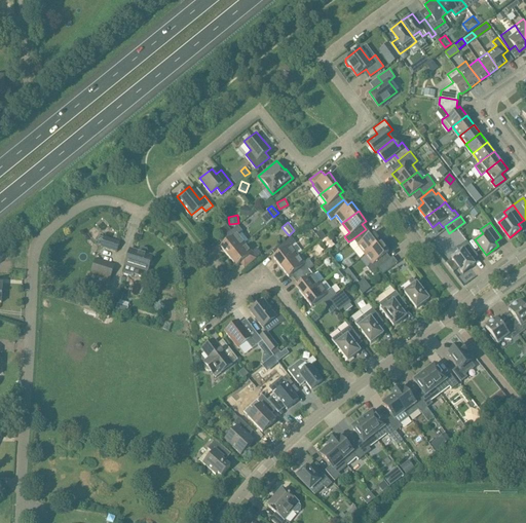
[(221,246),(229,255),(245,241),(237,233),(242,229),(238,223),(221,237),(225,241),(221,246)]
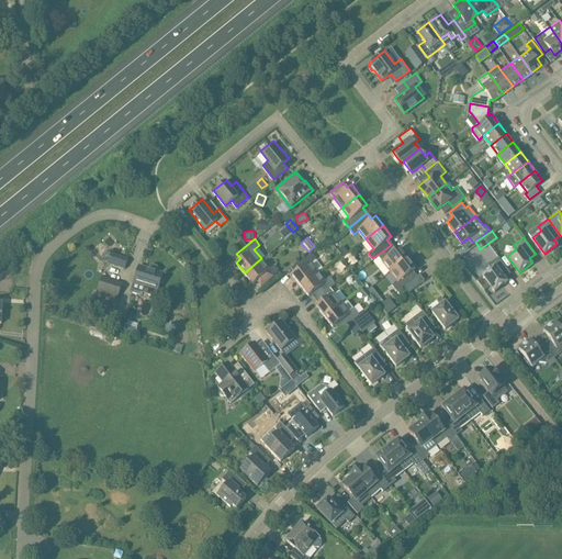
[(391,245),(378,255),(390,270),(407,257),(400,246),(395,249),(391,245)]
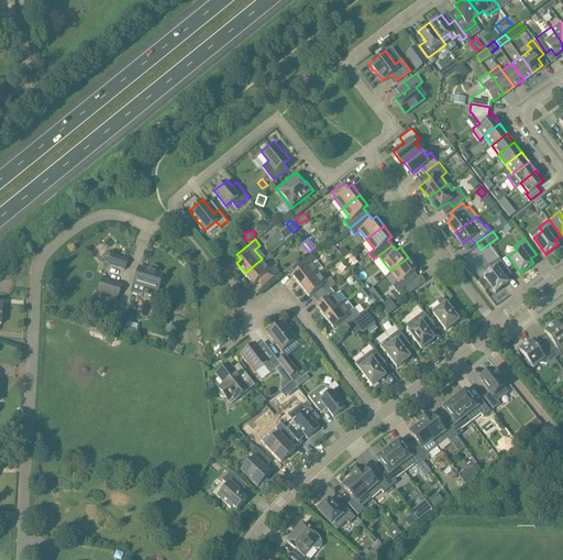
[(293,274),(301,284),(319,271),(311,262),(317,257),(311,251),(294,265),(297,271),(293,274)]
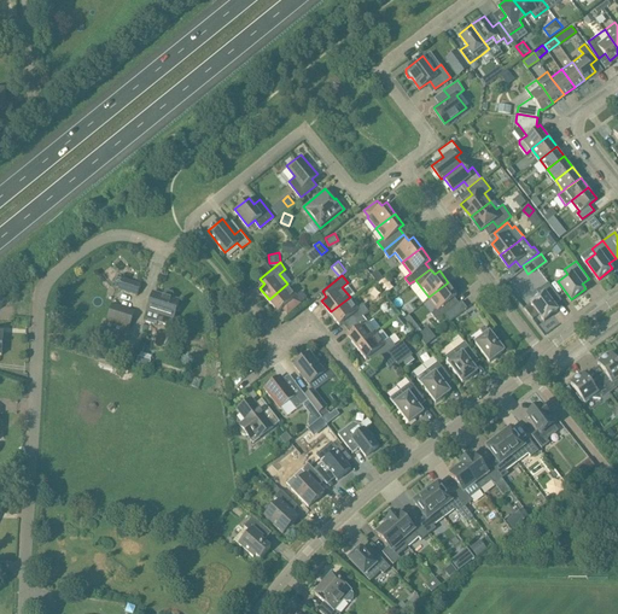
[(141,282),(122,276),(118,287),(138,293),(141,282)]
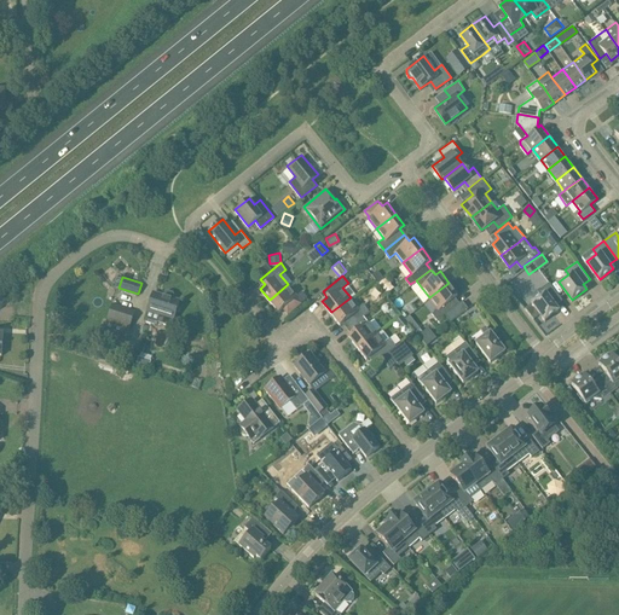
[(531,301),(525,306),(533,317),(539,313),(545,319),(559,309),(555,305),(562,299),(549,280),(538,290),(541,294),(531,301)]
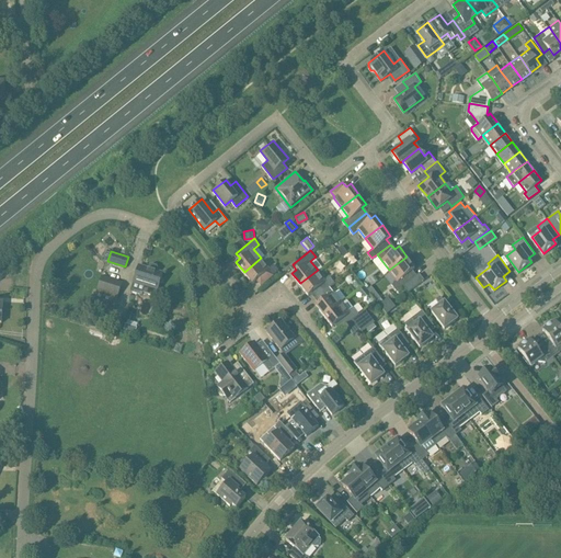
[(396,289),(403,284),(414,275),(410,270),(414,266),(407,257),(389,270),(397,280),(391,283),(396,289)]
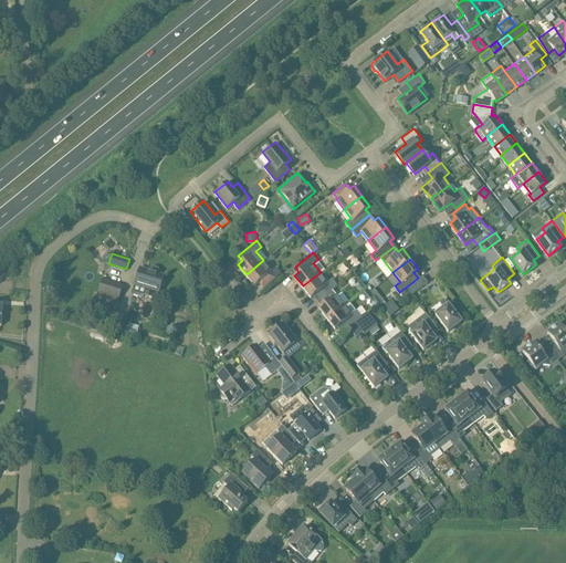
[(271,270),(263,260),(247,274),(254,284),(259,281),(263,287),(281,271),(276,266),(271,270)]
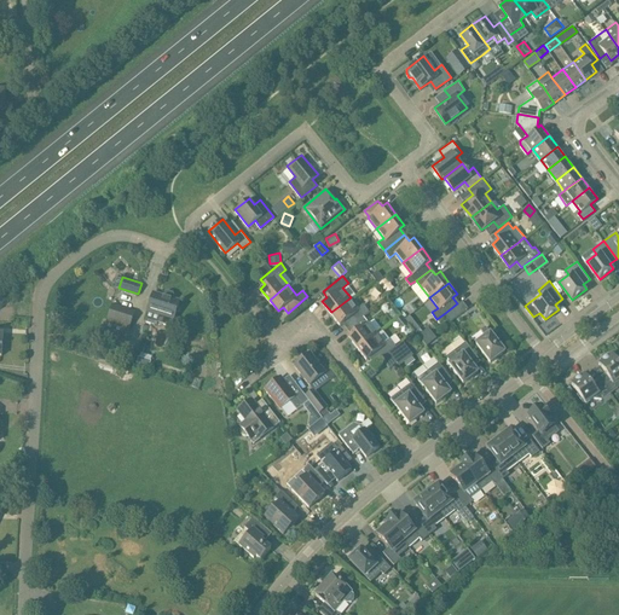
[(173,290),(167,289),(165,290),(163,294),(154,290),(144,319),(157,323),(157,320),(171,324),(173,317),(174,318),(180,299),(173,296),(174,294),(173,290)]
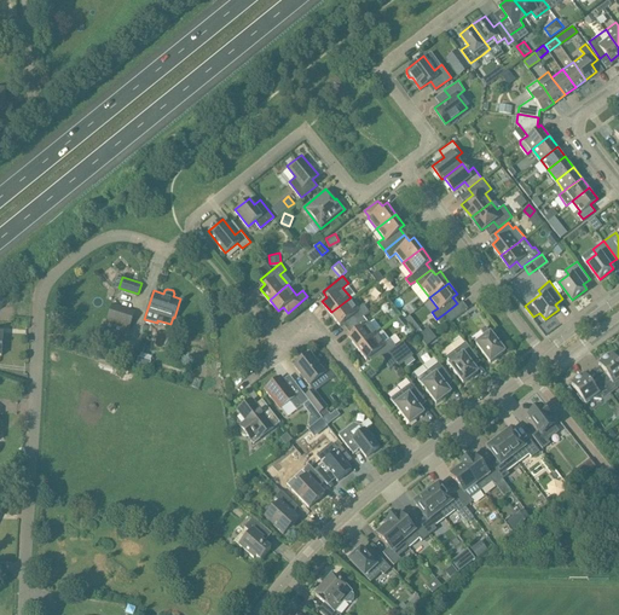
[(351,297),(331,312),(340,324),(345,320),(350,326),(364,314),(369,311),(364,303),(358,308),(351,297)]
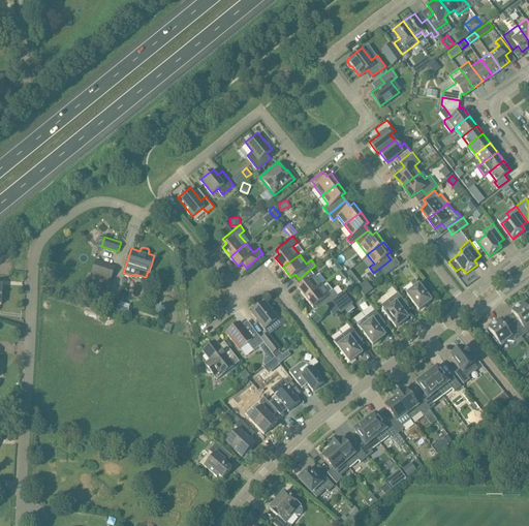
[(395,256),(391,259),(380,268),(385,274),(400,263),(395,256)]
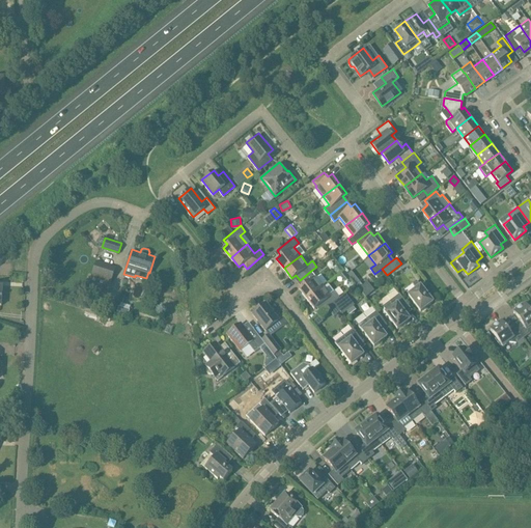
[(116,265),(96,259),(91,273),(92,274),(87,290),(92,293),(95,281),(100,282),(96,292),(107,295),(111,280),(116,265)]
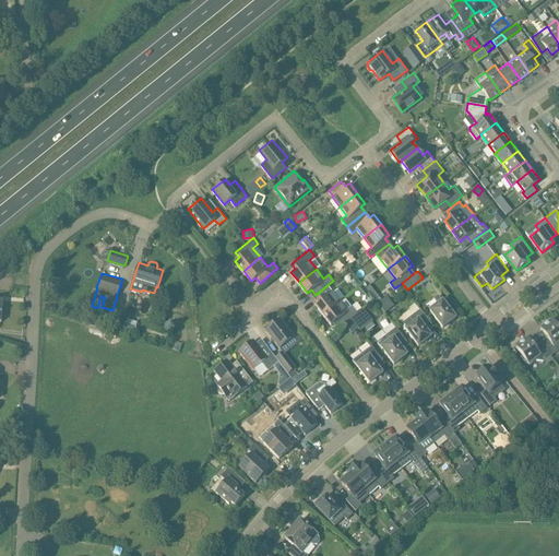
[(341,300),(329,284),(316,295),(319,299),(314,303),(323,314),(341,300)]
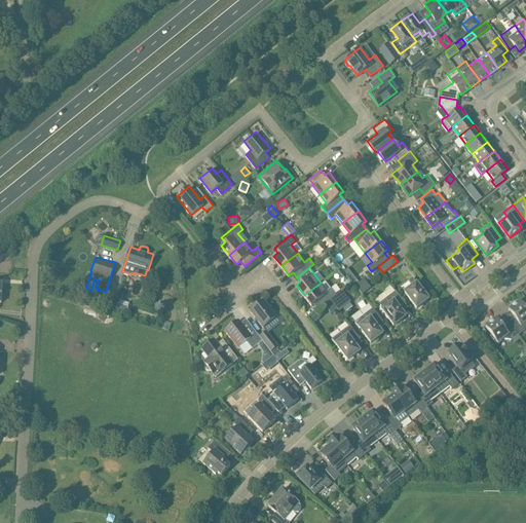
[(425,292),(413,276),(409,279),(412,284),(405,290),(417,306),(427,299),(423,294),(425,292)]
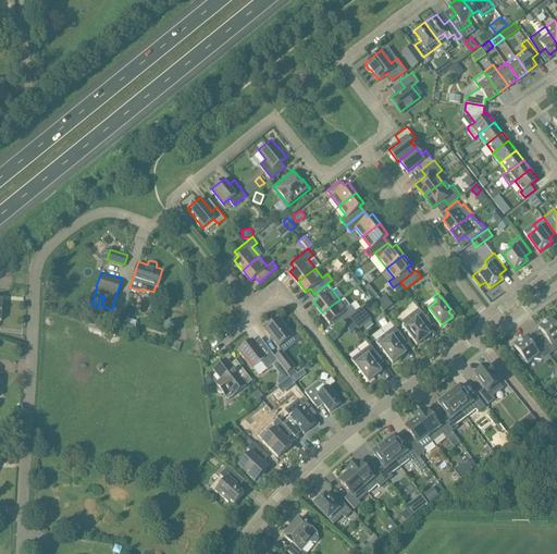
[(384,303),(390,299),(385,294),(376,300),(383,310),(387,307),(384,303)]
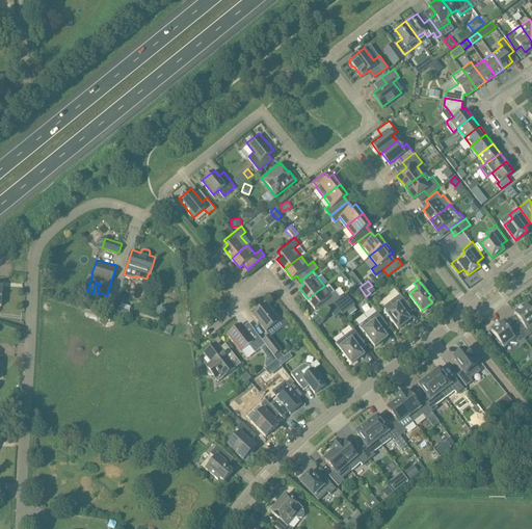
[(329,293),(324,286),(308,298),(315,308),(319,305),(323,310),(341,296),(335,289),(329,293)]
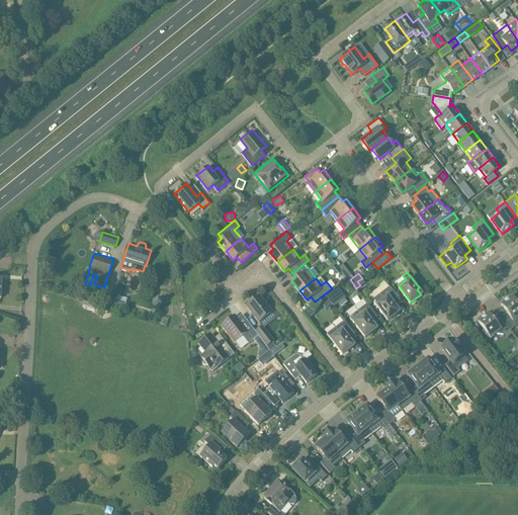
[(335,297),(342,291),(337,284),(325,293),(334,305),(338,302),(335,297)]
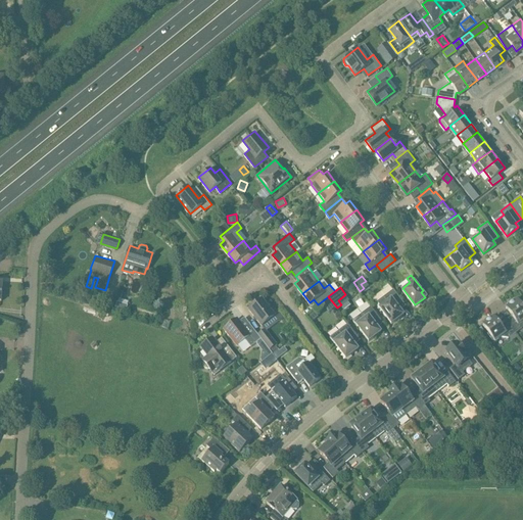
[(406,303),(393,287),(384,295),(376,300),(379,305),(391,322),(401,315),(397,310),(406,303)]
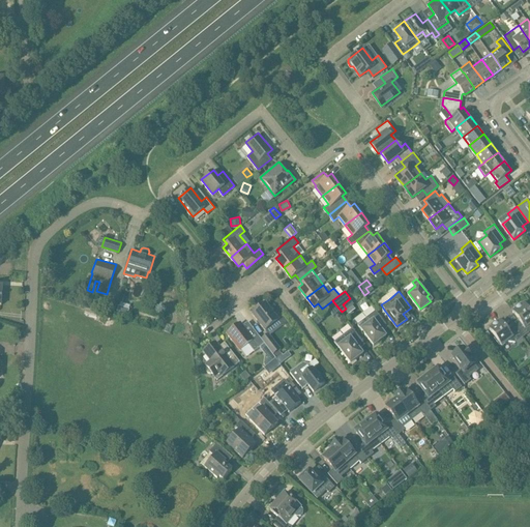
[(514,324),(522,335),(529,330),(529,325),(529,309),(524,301),(522,303),(521,301),(513,306),(514,309),(512,311),(520,320),(514,324)]
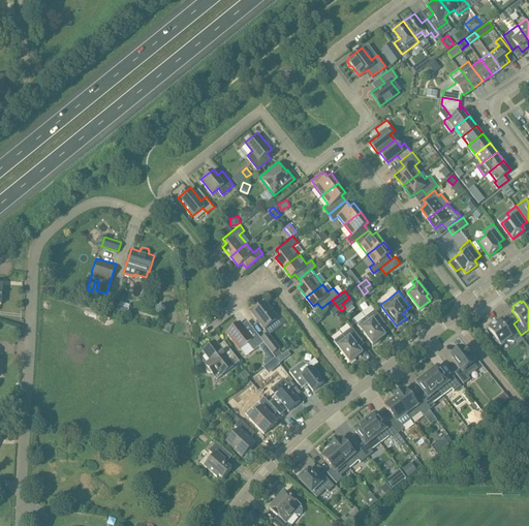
[(266,302),(263,303),(262,302),(258,305),(259,306),(252,311),(265,328),(278,318),(266,302)]
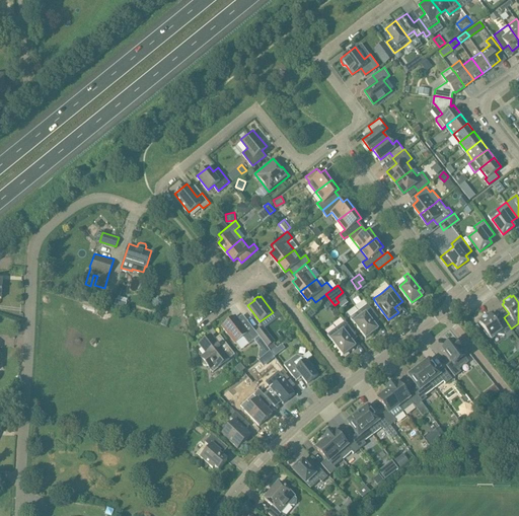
[(380,318),(368,302),(358,309),(350,315),(354,320),(366,337),(376,329),(372,324),(380,318)]
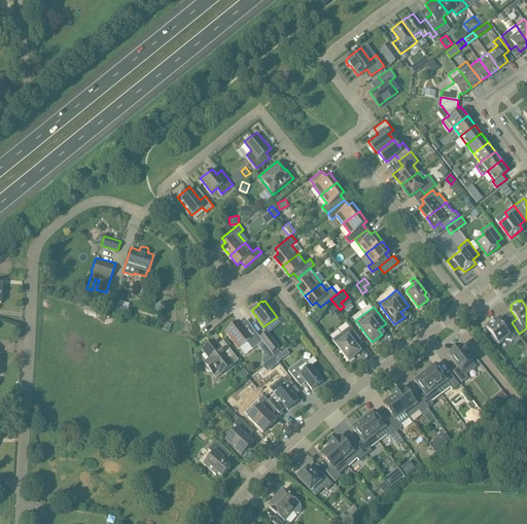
[(519,334),(512,322),(505,327),(498,317),(496,318),(494,317),(487,322),(489,324),(487,325),(493,334),(492,335),(496,341),(497,341),(498,342),(504,338),(512,339),(519,334)]
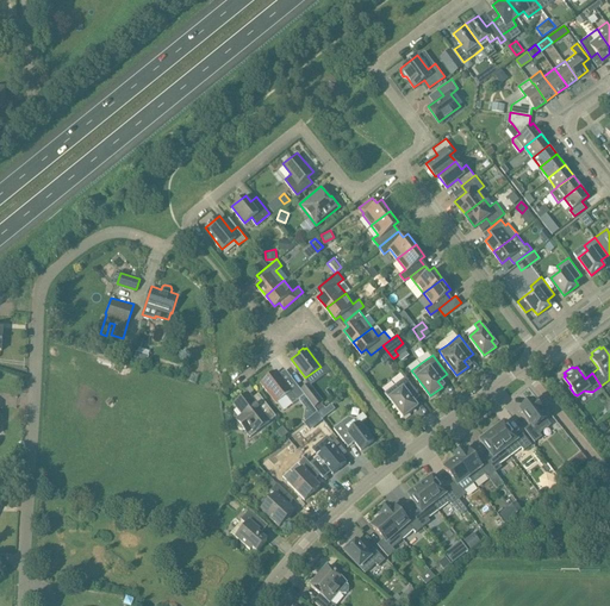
[(305,393),(302,388),(293,378),(286,382),(277,370),(262,381),(277,400),(286,393),(293,403),(305,393)]
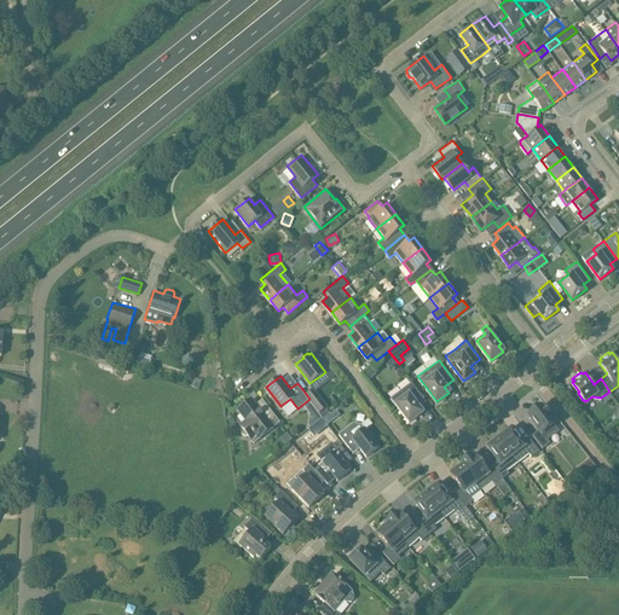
[(426,400),(411,381),(400,389),(391,396),(395,402),(410,422),(422,412),(417,406),(426,400)]
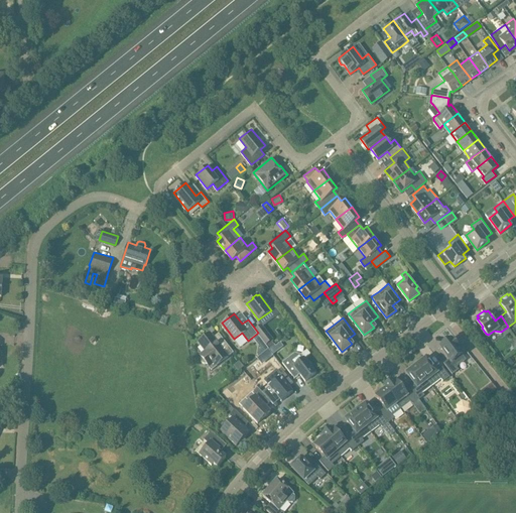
[(255,329),(258,333),(269,347),(275,343),(272,340),(273,339),(261,324),(255,329)]
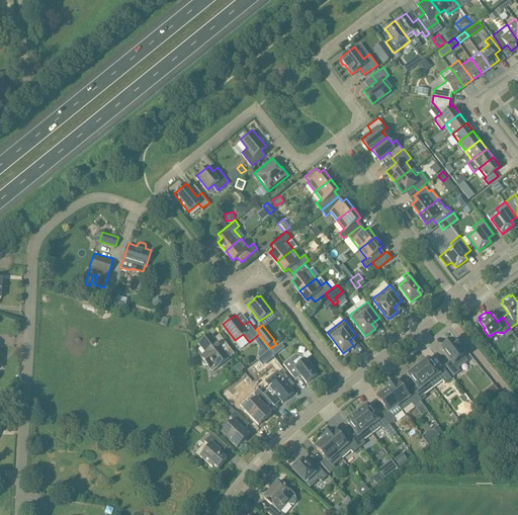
[(219,342),(211,333),(199,342),(205,351),(200,354),(202,356),(201,357),(201,358),(201,361),(203,362),(205,363),(207,363),(208,363),(212,360),(214,363),(226,354),(228,357),(235,352),(224,338),(219,342)]
